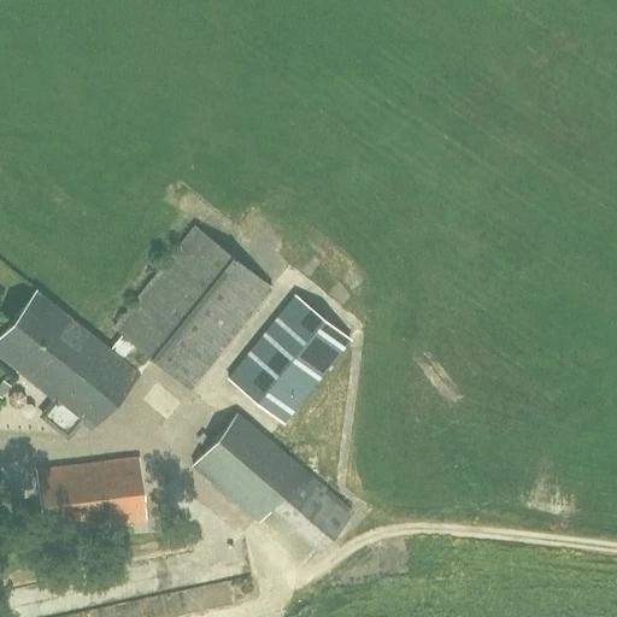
[(69,438),(82,421),(93,428),(151,356),(189,387),(271,287),(195,225),(113,325),(122,333),(110,347),(36,289),(0,334),(0,353),(53,397),(39,415),(69,438)]
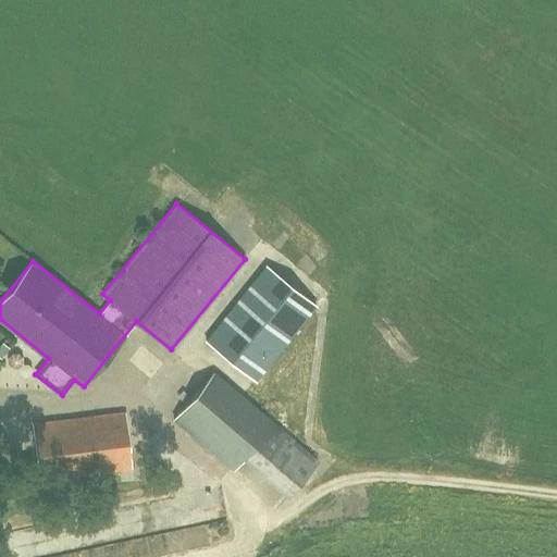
[(255,380),(316,306),(267,265),(207,341),(255,380)]
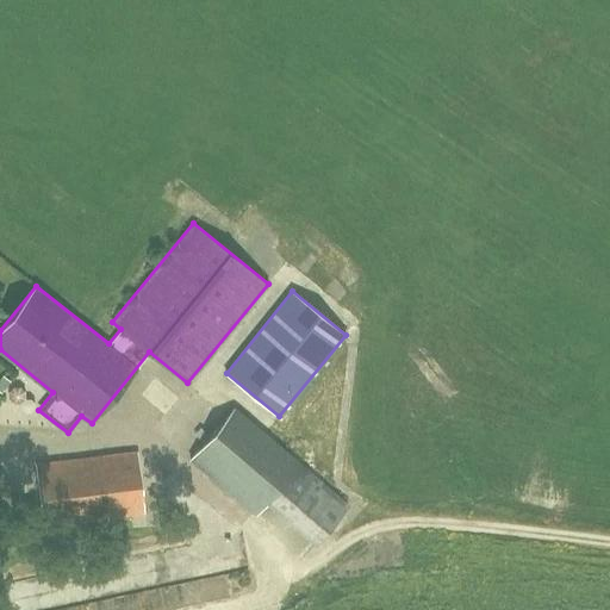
[(167,408),(181,391),(159,369),(143,387),(167,408)]
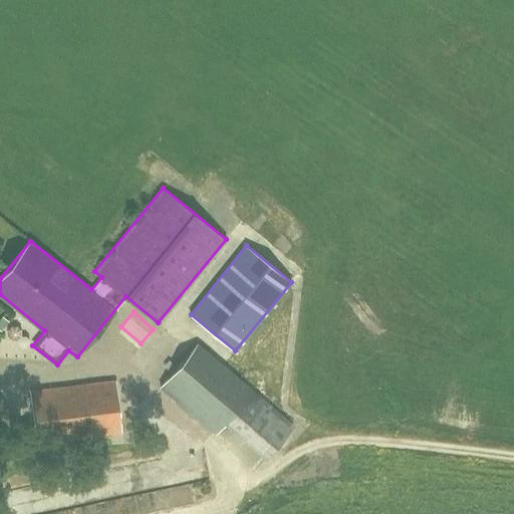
[(218,432),(225,423),(269,459),(297,425),(198,342),(161,384),(218,432)]
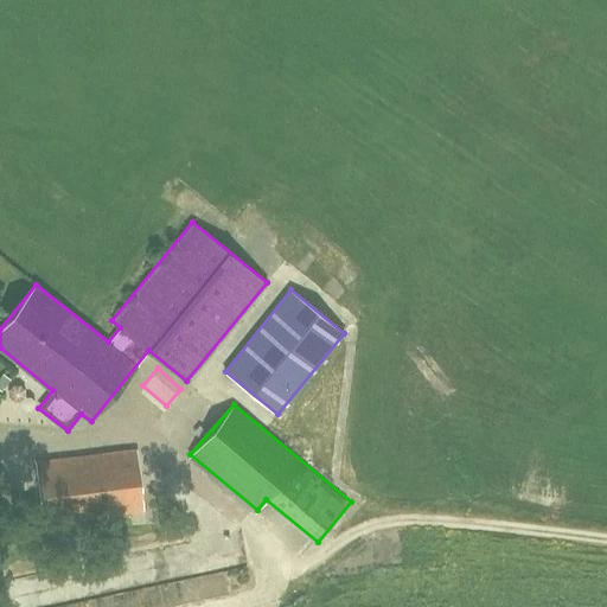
[(45,524),(144,511),(135,448),(37,461),(45,524)]
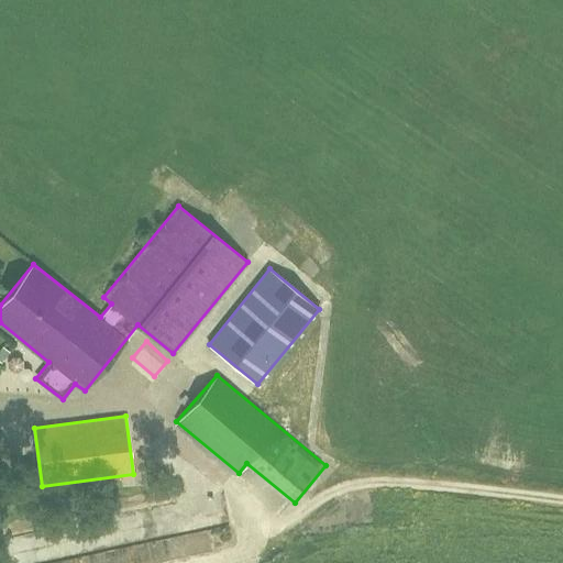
[(31,531),(33,540),(40,538),(43,551),(89,538),(84,517),(31,531)]
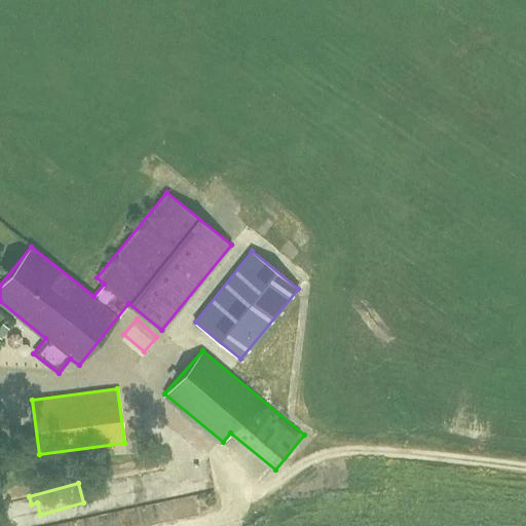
[(195,489),(197,506),(217,503),(215,486),(195,489)]
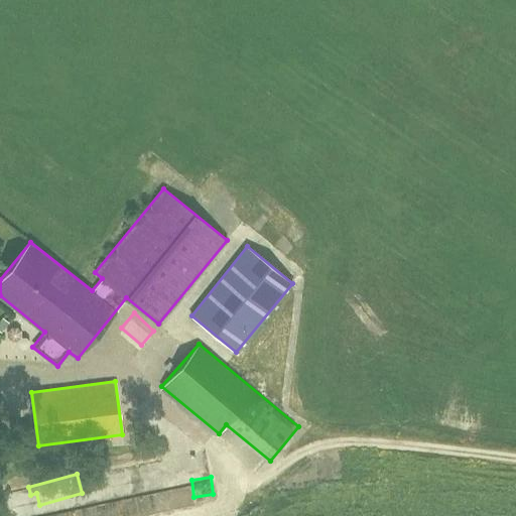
[(13,511),(29,508),(26,492),(10,495),(13,511)]
